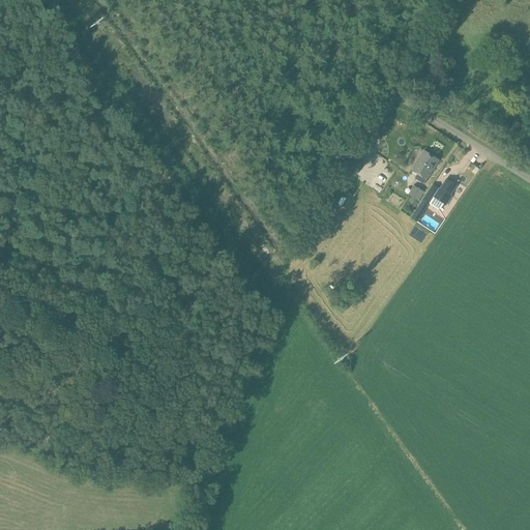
[(357,136),(347,150),(355,156),(365,142),(357,136)]
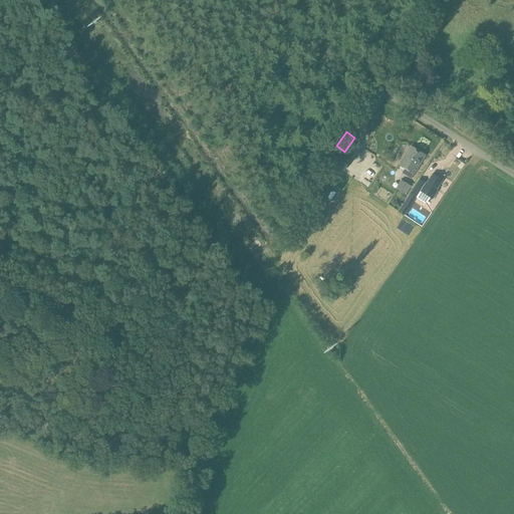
[(414,176),(426,156),(411,147),(399,165),(414,176)]
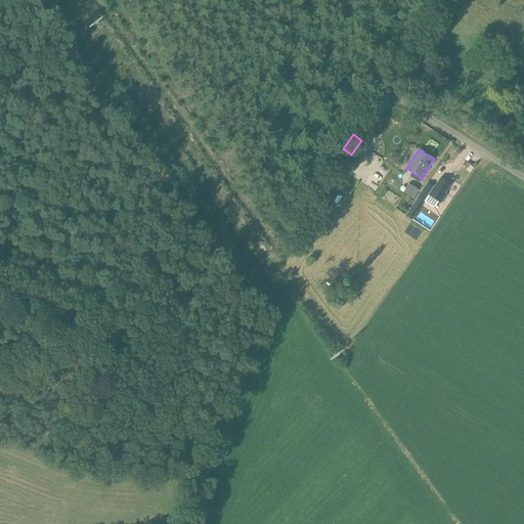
[(445,193),(451,184),(441,177),(435,187),(434,186),(434,187),(427,183),(418,199),(424,203),(429,194),(442,203),(447,194),(445,193)]
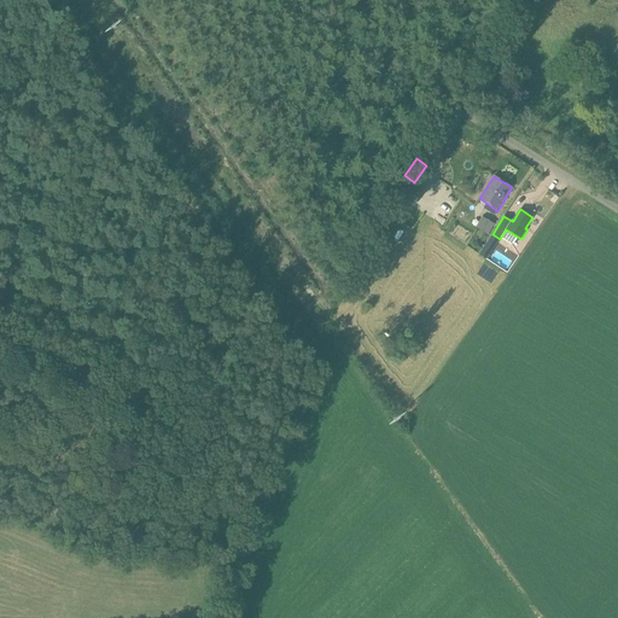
[(487,235),(493,225),(481,217),(474,228),(487,235)]
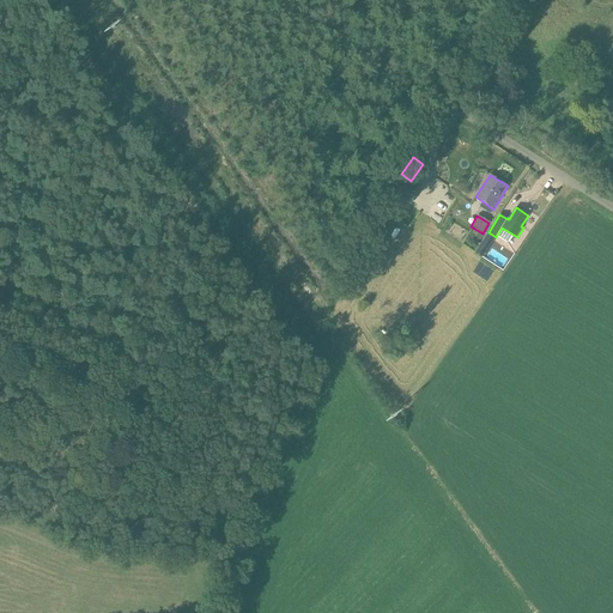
[(467,236),(465,241),(473,246),(475,240),(467,236)]
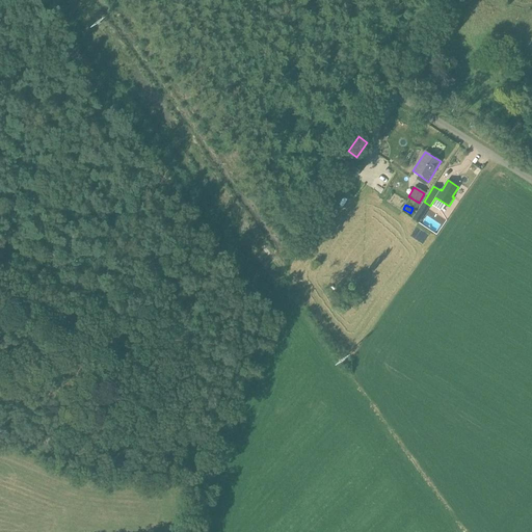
[(426,213),(419,222),(432,233),(440,223),(426,213)]
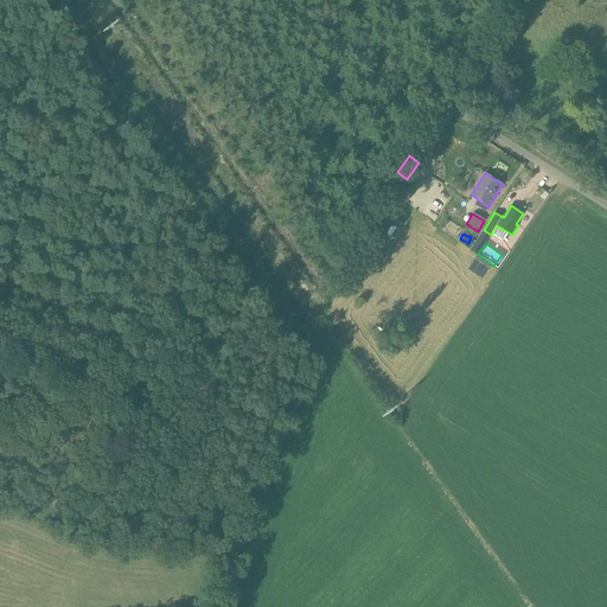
[(406,332),(396,340),(403,347),(413,339),(406,332)]
